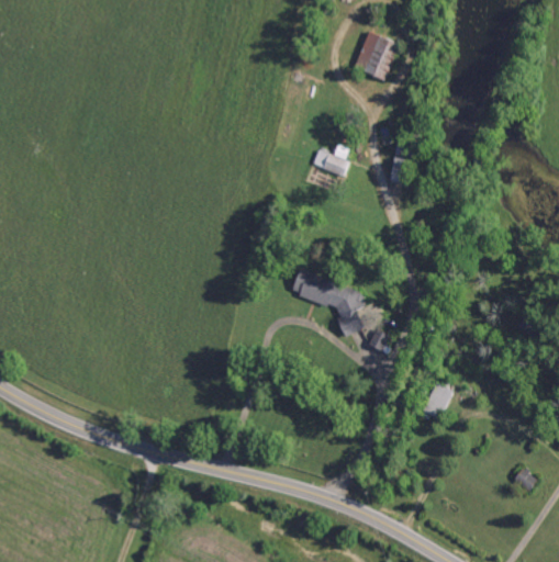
[(354,66),(386,81),(402,45),(370,31),(354,66)]
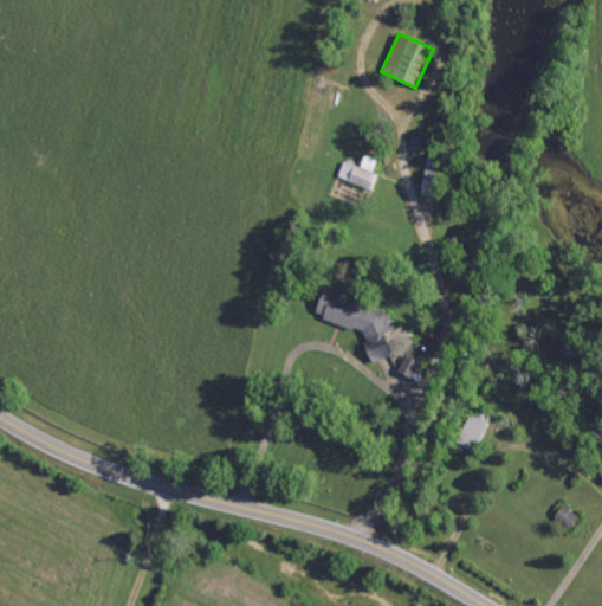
[(447,171),(450,156),(427,154),(425,168),(447,171)]
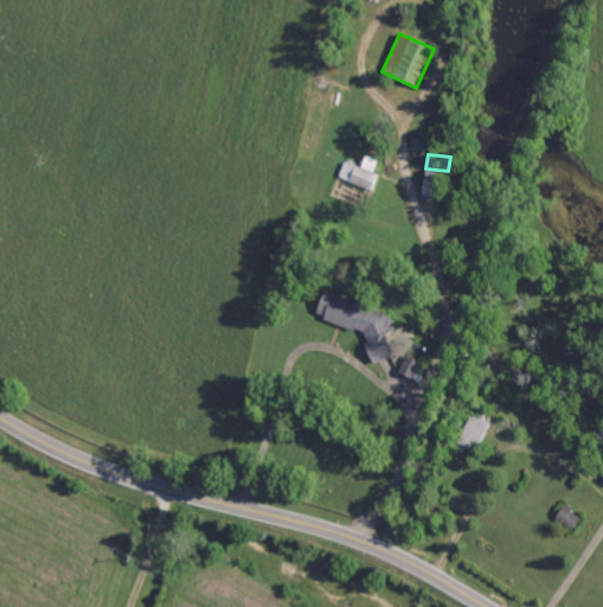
[(335,178),(369,192),(380,161),(365,155),(360,167),(342,160),(335,178)]
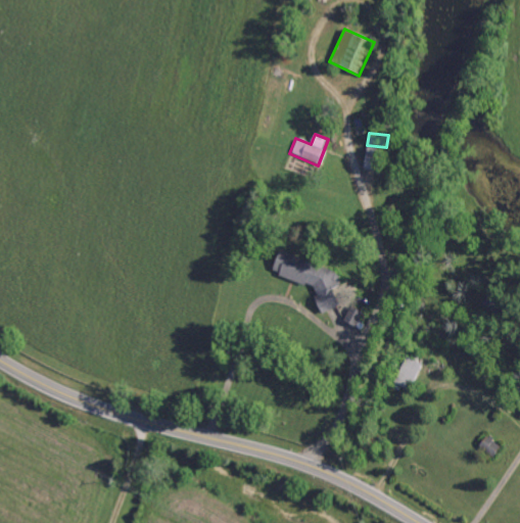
[(385,148),(368,146),(366,169),(382,170),(385,148)]
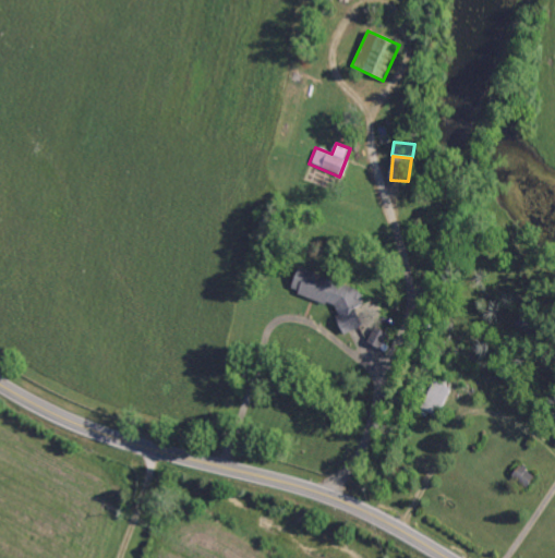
[(361,326),(357,313),(362,296),(359,290),(298,267),(289,291),(323,303),(325,303),(337,307),(334,314),(341,334),(361,326)]
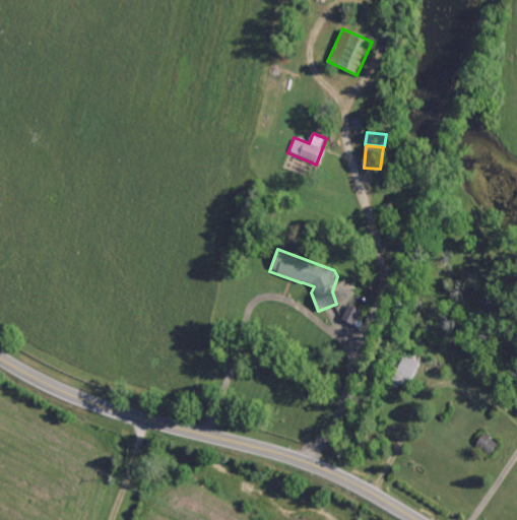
[(341,319),(354,323),(360,309),(346,304),(341,319)]
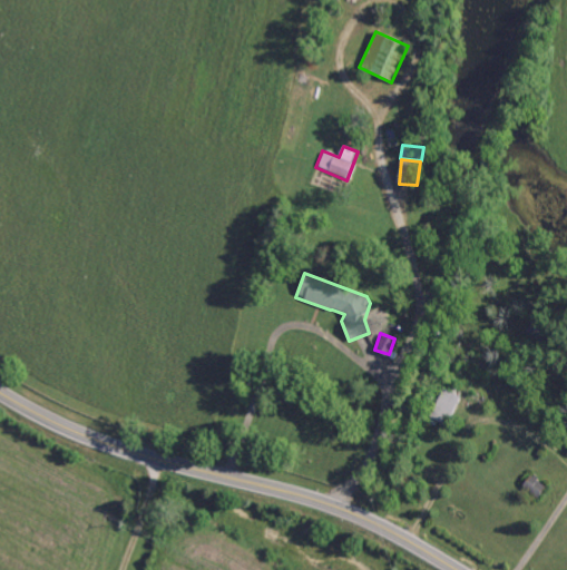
[(459,395),(439,389),(428,420),(447,426),(459,395)]
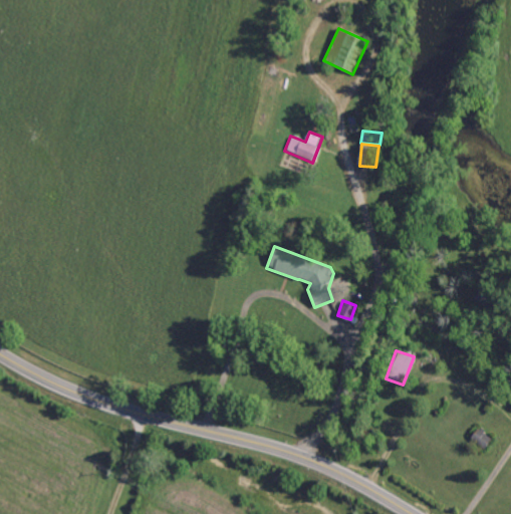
[(469,437),(483,449),(491,439),(477,428),(469,437)]
